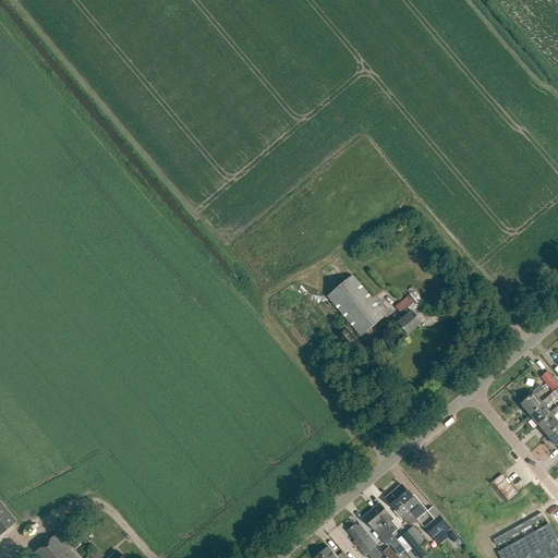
[(352,276),(328,298),(362,337),(386,316),(352,276)]
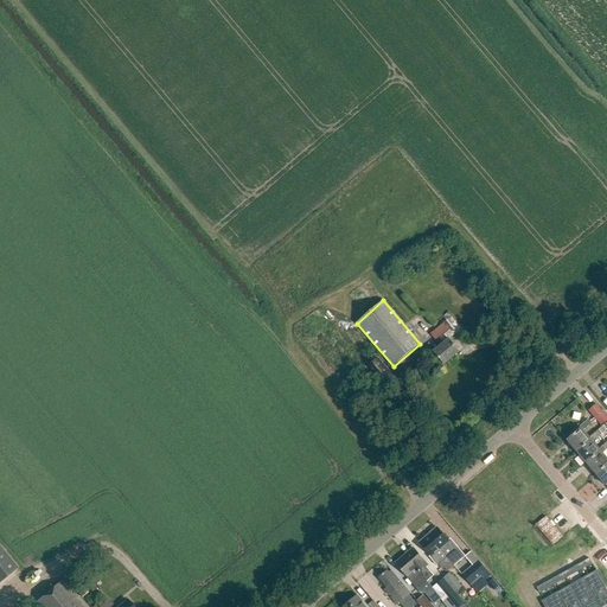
[(441,332),(449,326),(445,319),(436,325),(441,332)]
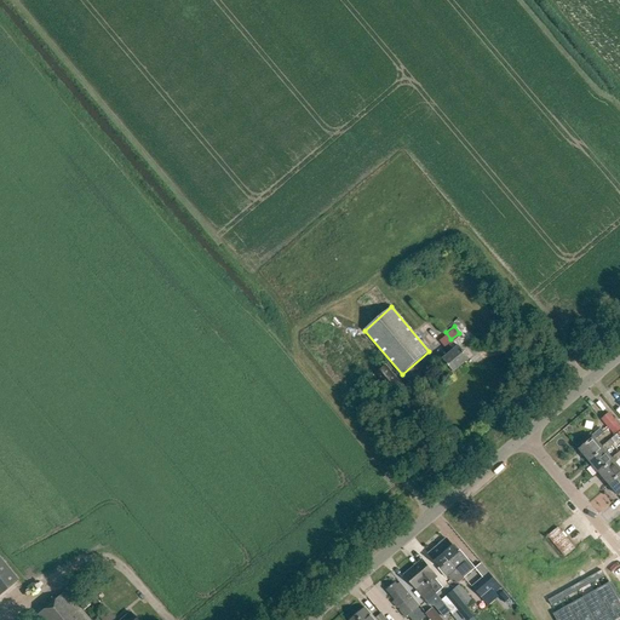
[(464,343),(459,338),(449,345),(454,350),(443,360),(454,372),(470,359),(459,346),(464,343)]
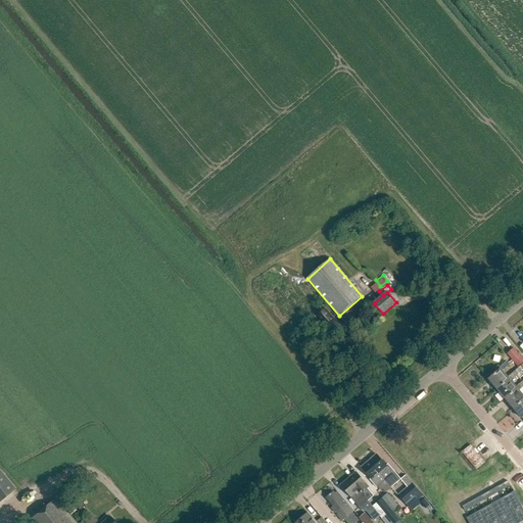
[(329,307),(321,316),(336,334),(345,327),(329,307)]
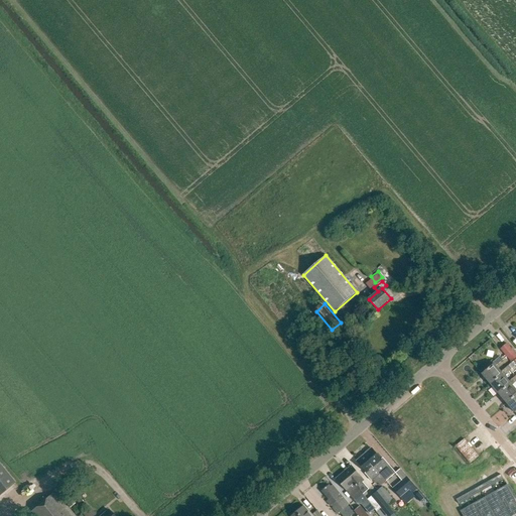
[(501,349),(512,362),(515,359),(515,352),(508,343),(501,349)]
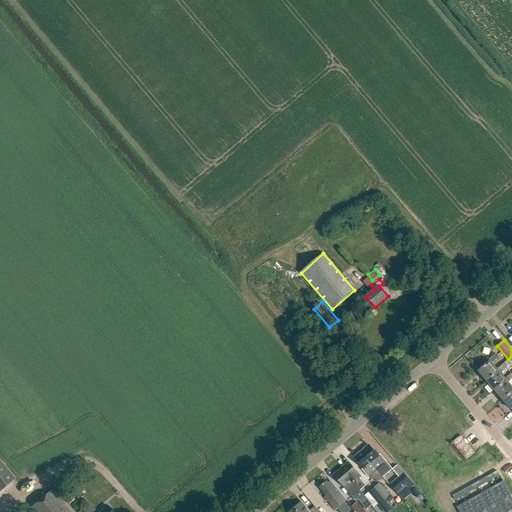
[(498,371),(497,369),(492,363),(498,358),(495,354),(488,360),(489,361),(478,371),(486,381),(498,371)]
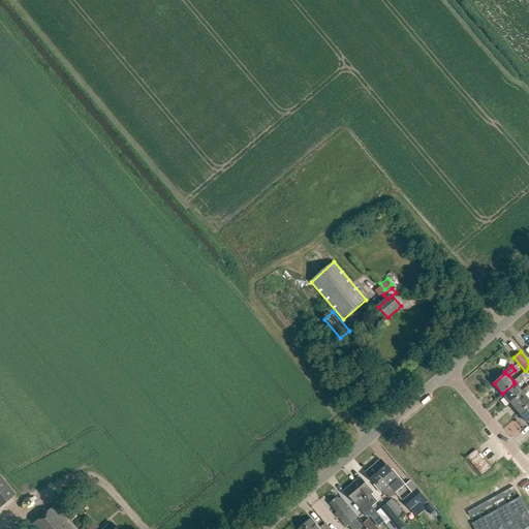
[(502,394),(510,403),(523,393),(521,391),(517,385),(523,379),(520,375),(514,381),(515,383),(502,394)]
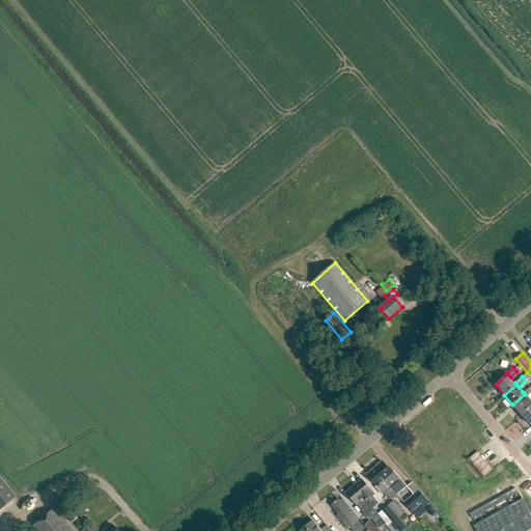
[(512,404),(521,415),(530,406),(530,401),(526,396),(530,391),(530,387),(523,392),(525,394),(512,404)]
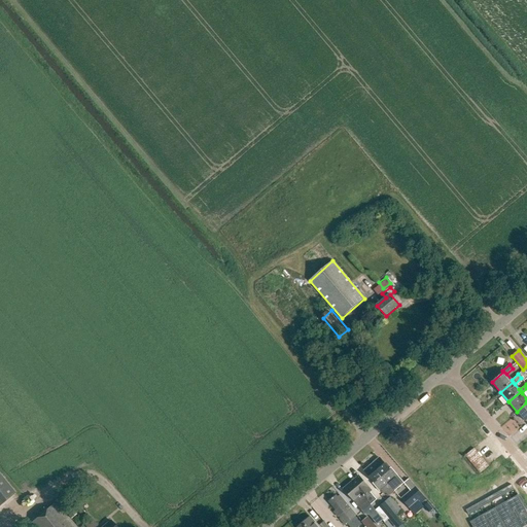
[(526,421),(526,422),(526,402),(517,412),(526,421)]
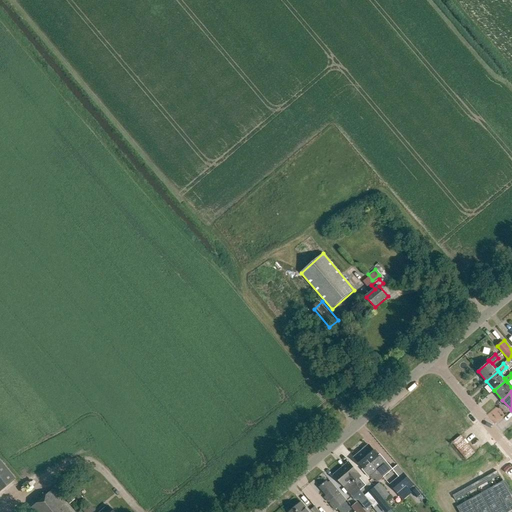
[(452,443),(456,447),(464,440),(461,436),(452,443)]
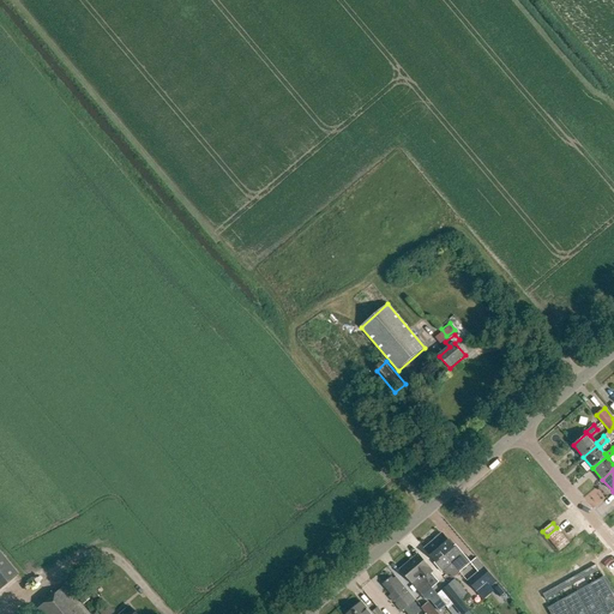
[(547,536),(552,541),(561,533),(557,528),(547,536)]
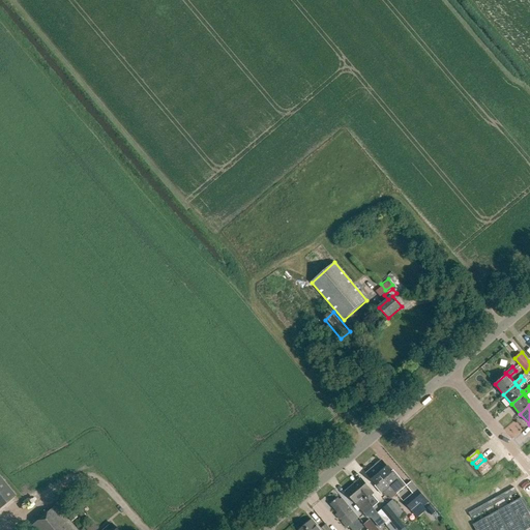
[(476,467),(479,472),(488,465),(484,460),(476,467)]
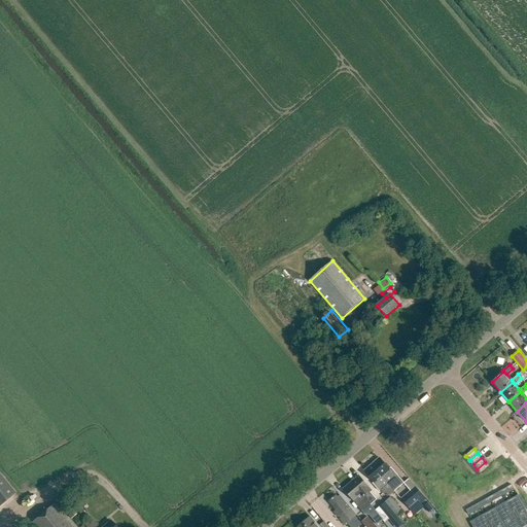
[(373,464),(394,491),(403,484),(391,468),(389,469),(380,458),(373,464)]
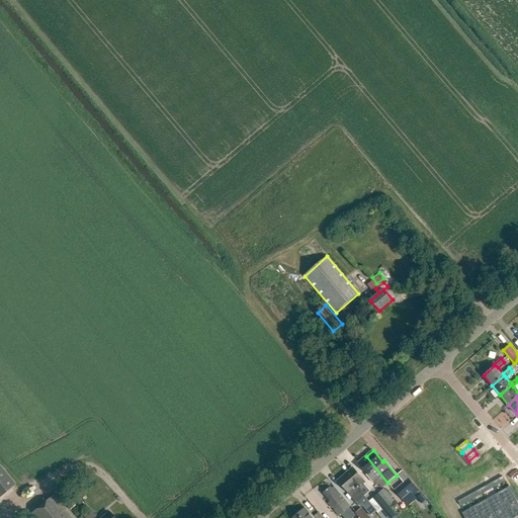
[(477,454),(468,461),(471,464),(480,457),(477,454)]
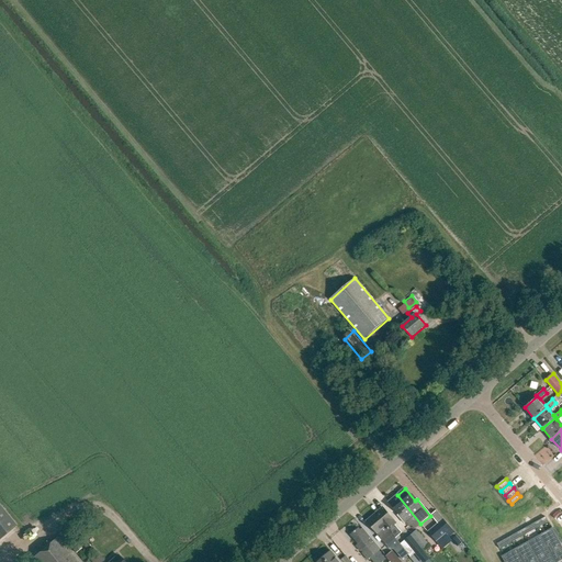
[(412,527),(414,529),(420,524),(397,495),(389,503),(398,515),(397,516),(405,524),(407,527),(412,527)]
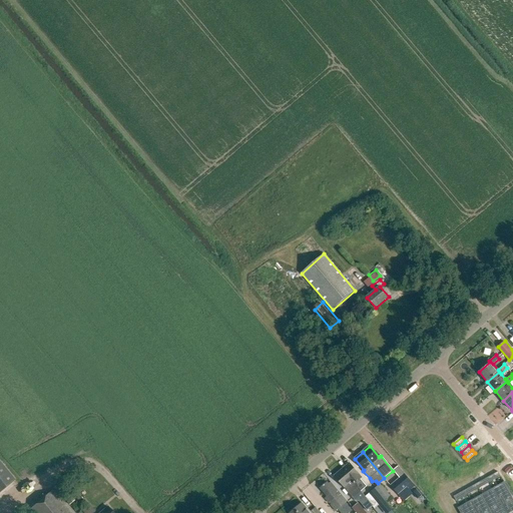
[(0,492),(15,480),(0,462),(0,492)]
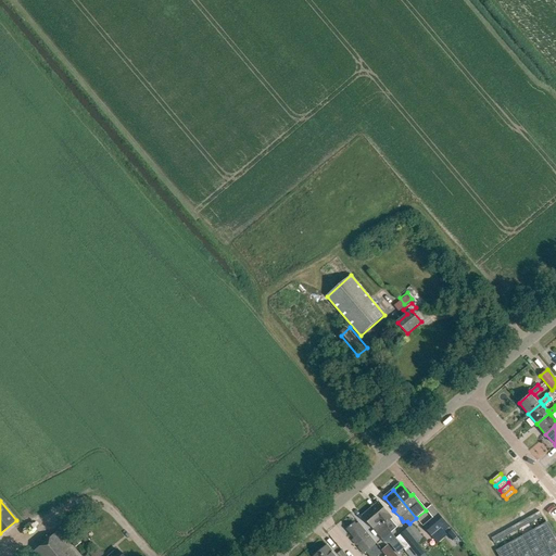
[(370,509),(391,533),(397,528),(391,519),(392,518),(389,515),(379,502),(370,509)]
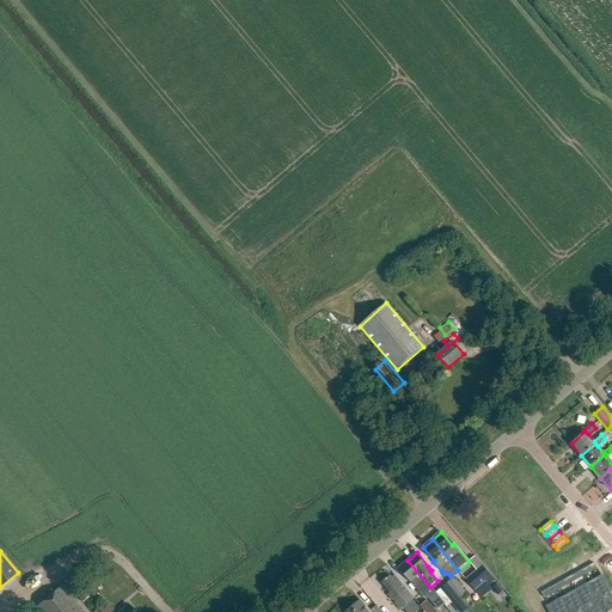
[(465,580),(475,591),(485,581),(490,583),(495,579),(476,556),(469,562),(476,571),(465,580)]
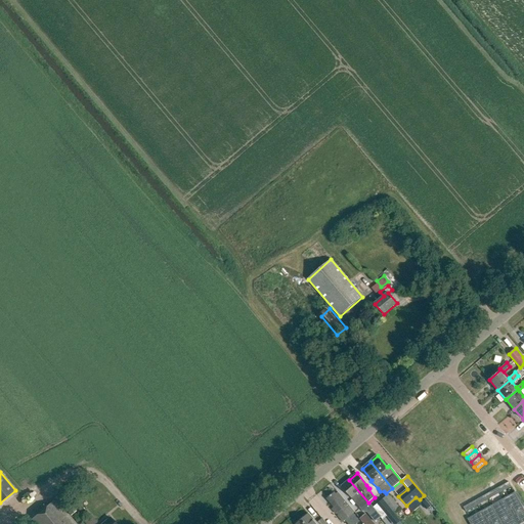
[(354,501),(360,509),(362,508),(363,510),(362,511),(363,512),(367,513),(375,522),(381,517),(373,508),(368,503),(349,480),(342,486),(354,500),(354,501)]
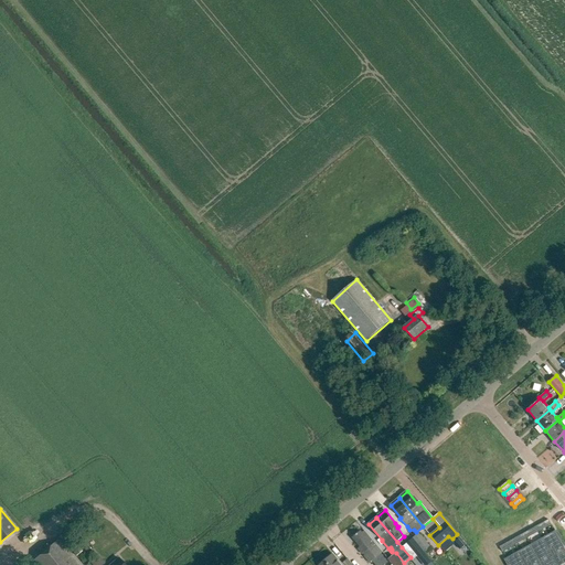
[(360,531),(352,537),(360,547),(358,550),(362,554),(364,553),(365,555),(364,556),(370,563),(372,561),(375,564),(384,564),(387,562),(381,554),(383,552),(364,531),(362,533),(360,531)]
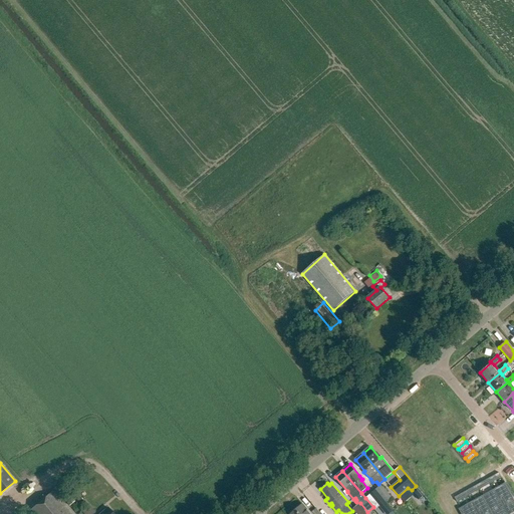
[(375,489),(369,494),(369,495),(386,513),(390,513),(394,511),(386,502),(392,497),(380,484),(375,489)]
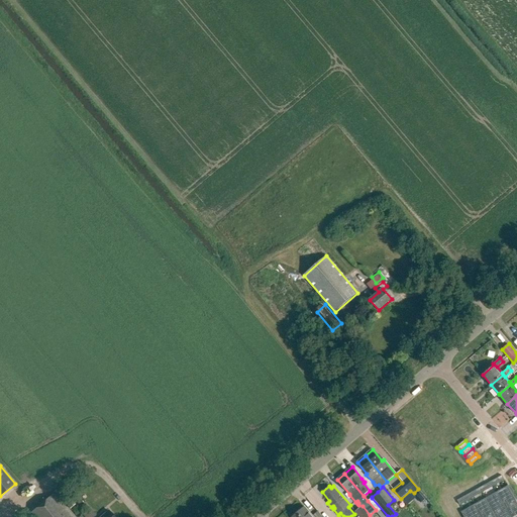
[(516,502),(509,488),(498,494),(510,516),(514,516),(516,515),(516,502)]
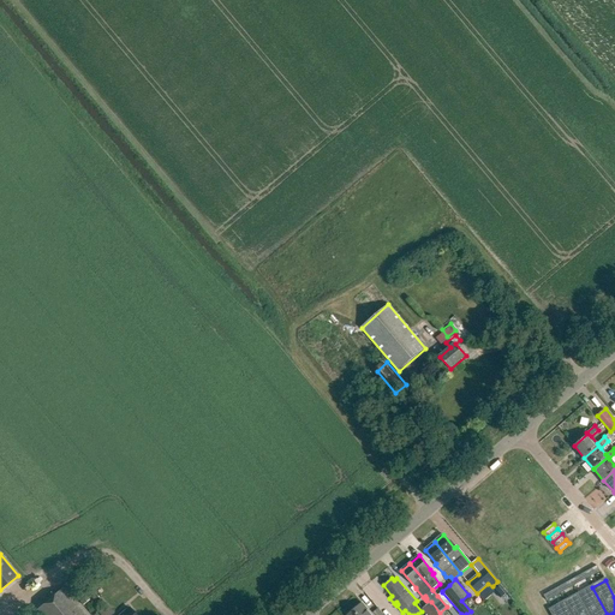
[(135,614),(129,608),(119,614),(88,614),(64,586),(35,611),(37,614),(135,614)]
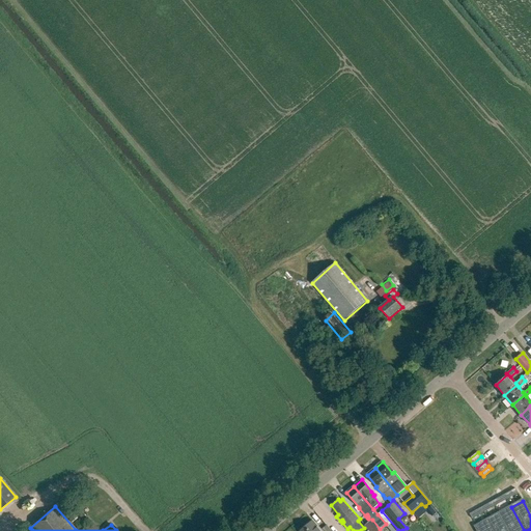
[(61,510),(71,523),(77,519),(66,506),(61,510)]
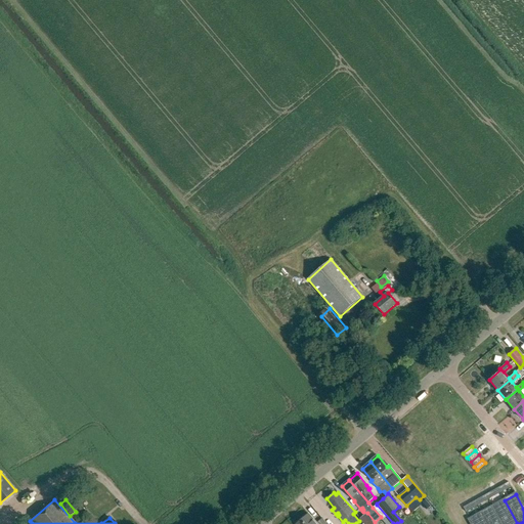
[(435,511),(426,499),(421,504),(430,514),(435,511)]
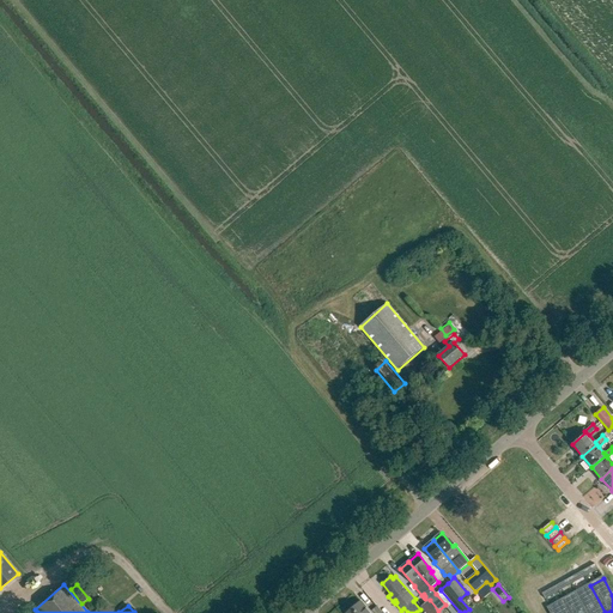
[(605,612),(590,586),(577,593),(588,612),(605,612)]
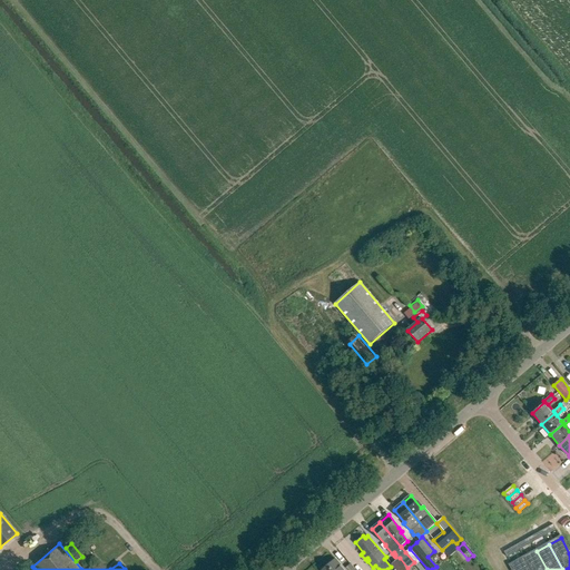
[(547,569),(537,551),(524,558),(530,569),(547,569)]
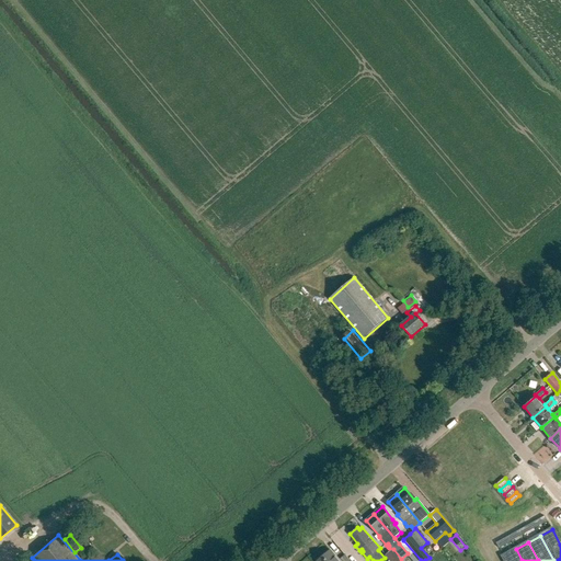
[(522,560),(516,549),(504,557),(506,560),(522,560)]
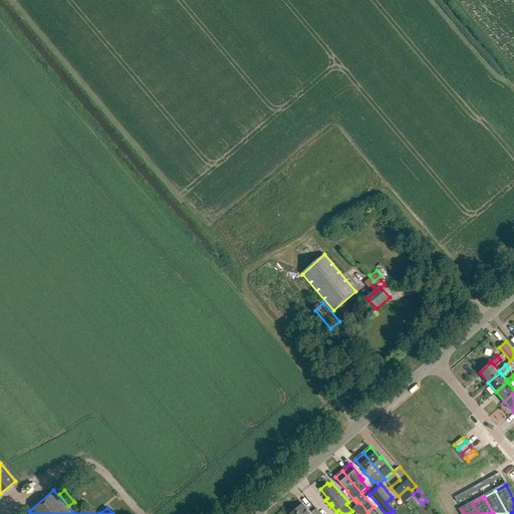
[(310,513),(302,504),(291,513),(310,513)]
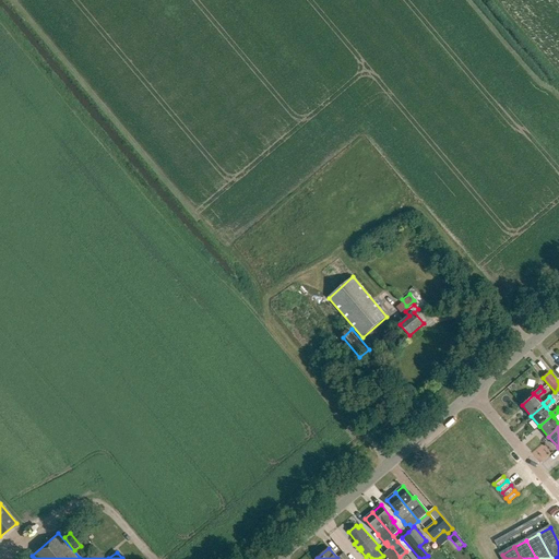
[(399,558),(390,548),(383,552),(389,558),(399,558)]
